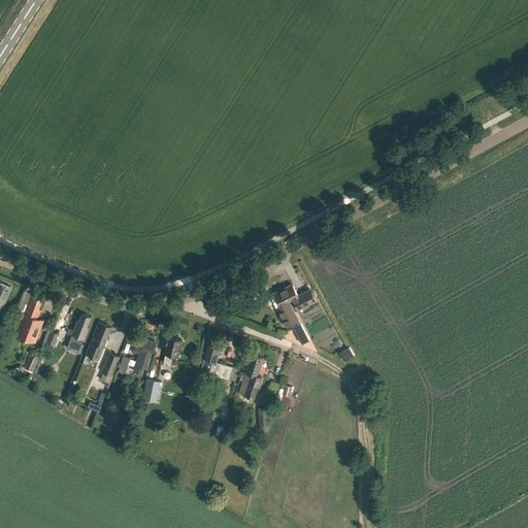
[(11,286),(0,281),(0,309),(1,310),(11,286)]
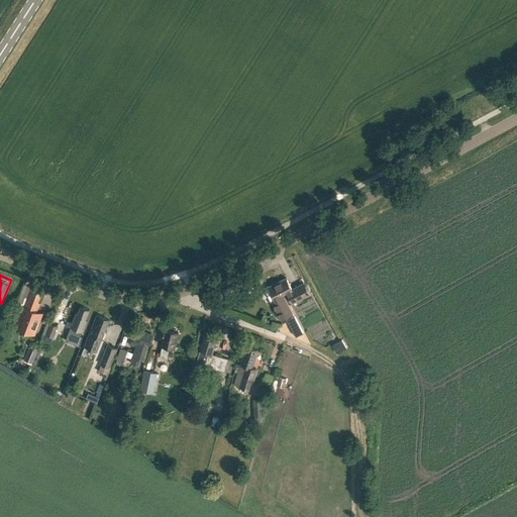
[(279,282),(291,304),(310,294),(305,285),(293,291),(286,278),(279,282)]
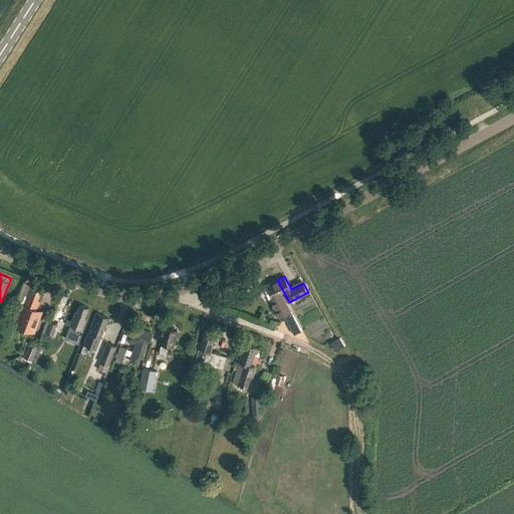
[(287,303),(289,302),(277,280),(268,285),(275,298),(271,300),(282,321),(293,315),(287,303)]
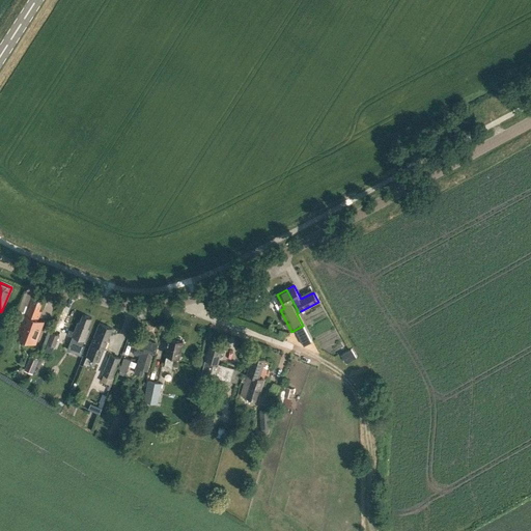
[(24,314),(23,313),(15,335),(35,343),(44,322),(37,319),(40,311),(39,310),(43,300),(34,296),(33,299),(30,298),(24,314)]
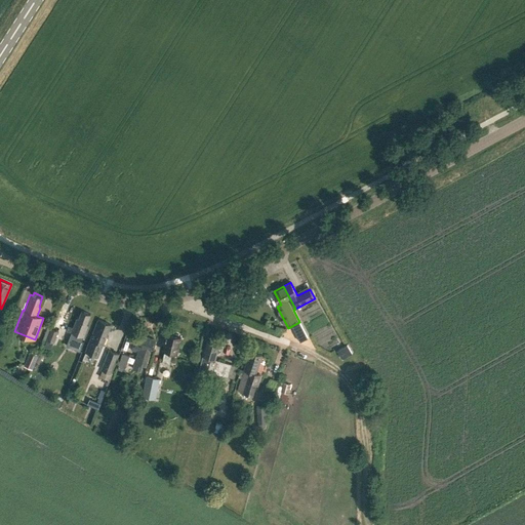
[(87,325),(90,315),(82,312),(79,319),(77,318),(74,327),(69,326),(67,331),(73,333),(71,337),(73,338),(69,347),(81,352),(84,342),(82,341),(88,325),(87,325)]
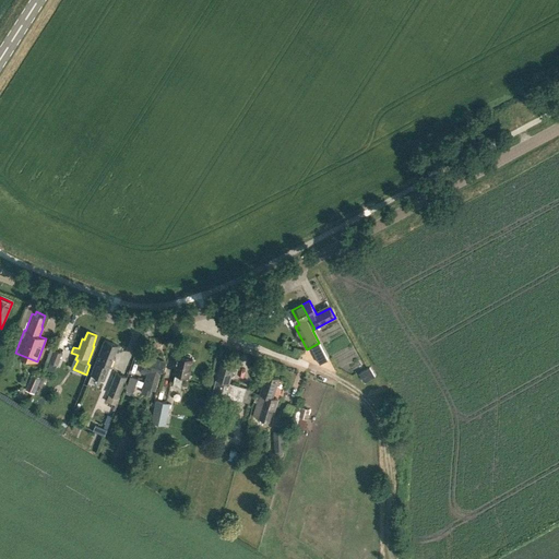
[(113,367),(116,358),(114,357),(118,346),(105,341),(92,375),(103,380),(109,366),(113,367)]
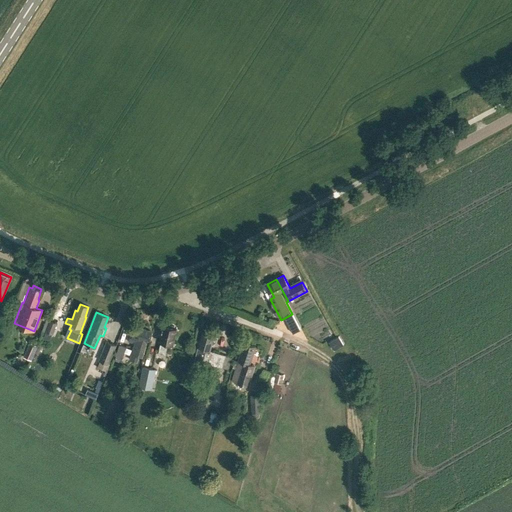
[(53,335),(57,324),(50,321),(46,332),(53,335)]
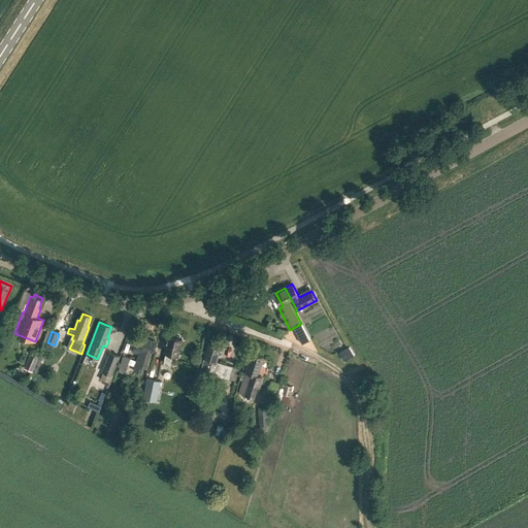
[(182,338),(169,335),(166,352),(164,364),(170,365),(173,353),(178,354),(182,338)]
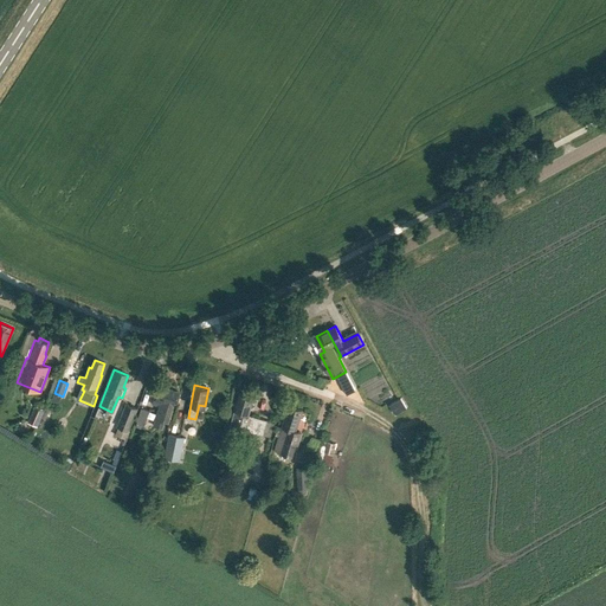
[(173,411),(178,392),(159,386),(154,404),(162,406),(159,419),(169,423),(172,411),(173,411)]
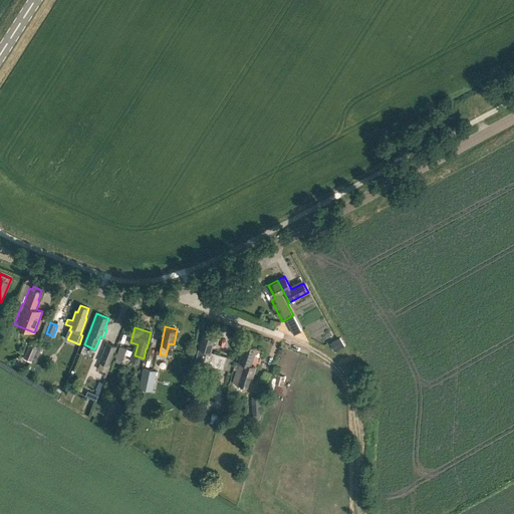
[(211,352),(216,336),(203,333),(198,351),(195,363),(203,365),(203,363),(223,369),(227,356),(211,352)]
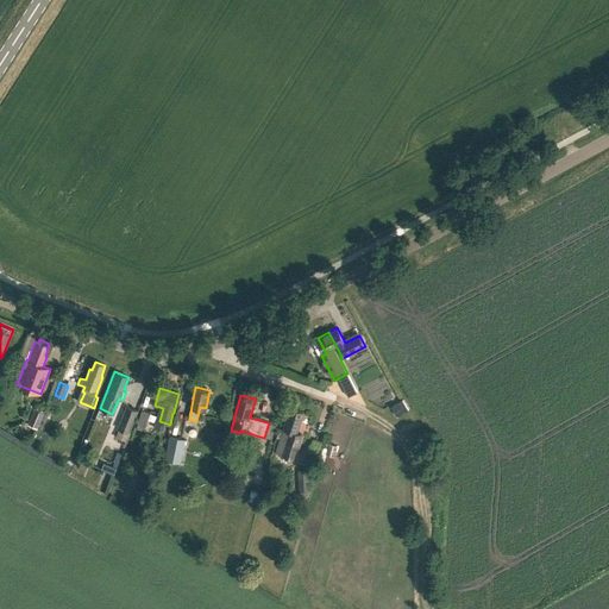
[(397,416),(409,410),(403,400),(391,407),(397,416)]
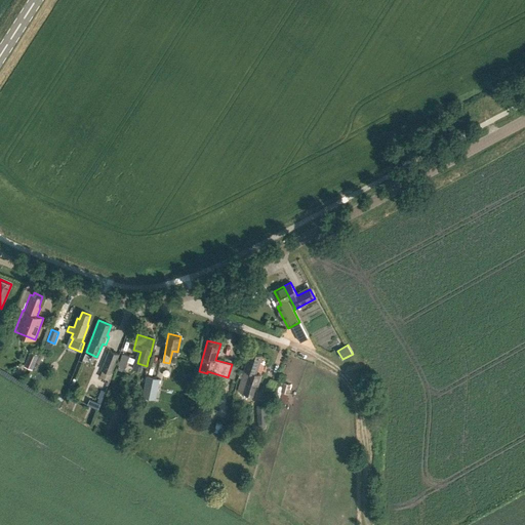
[(112,373),(120,354),(110,350),(102,369),(112,373)]
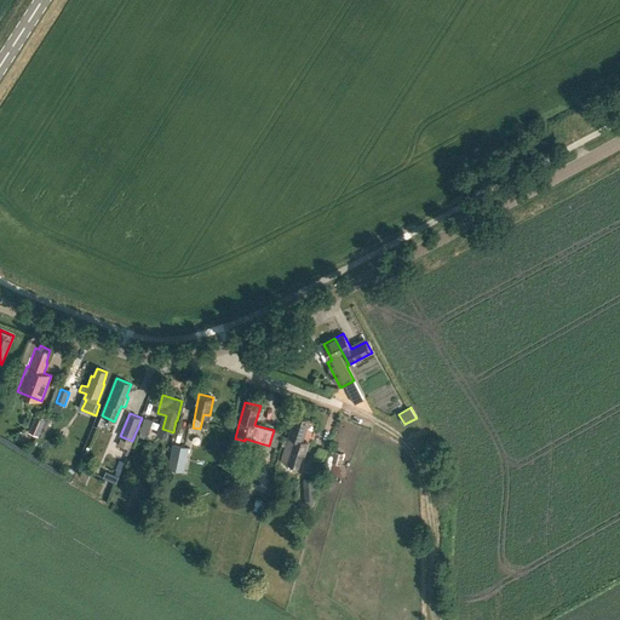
[(148,435),(153,419),(145,417),(141,432),(148,435)]
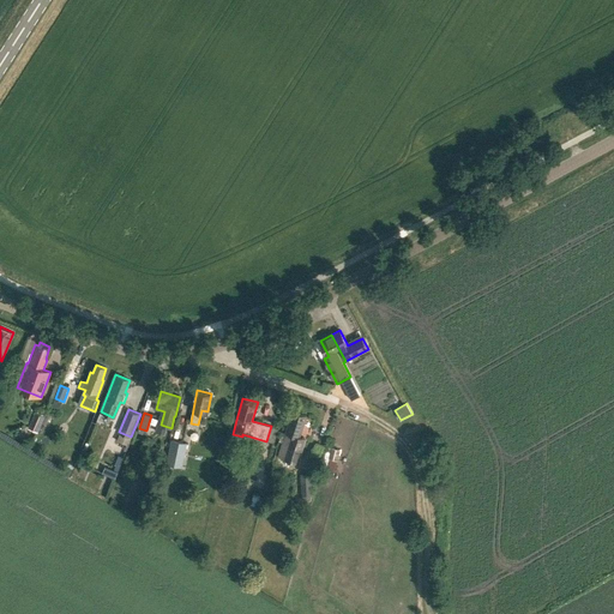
[(305,439),(300,437),(306,416),(293,413),(286,433),(292,435),(284,458),(298,463),(305,439)]
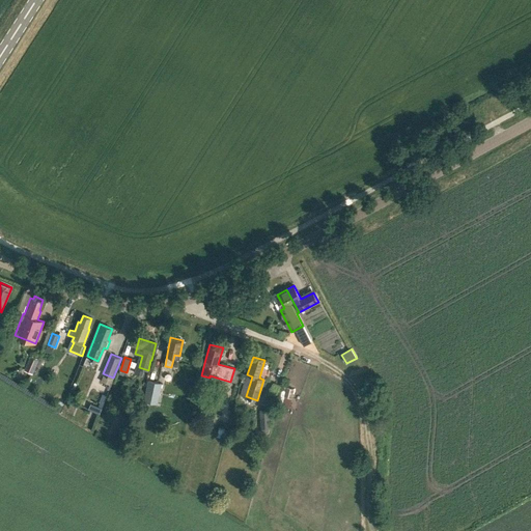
[(28,363),(25,370),(33,374),(36,367),(28,363)]
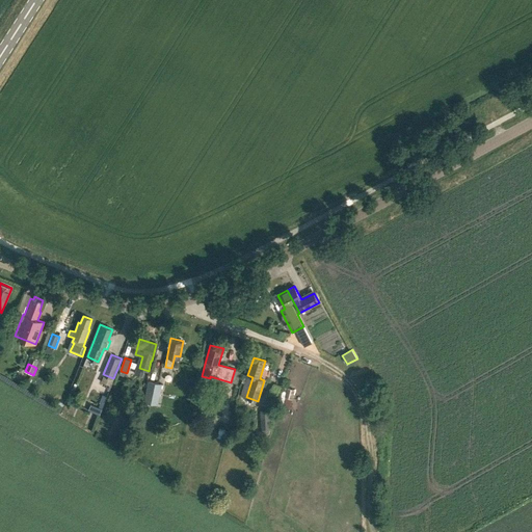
[(158,404),(162,383),(149,380),(144,401),(158,404)]
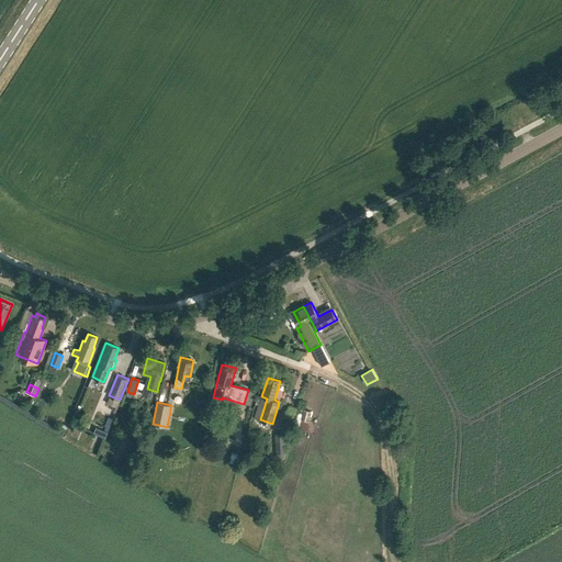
[(312,413),(304,411),(301,420),(308,423),(312,413)]
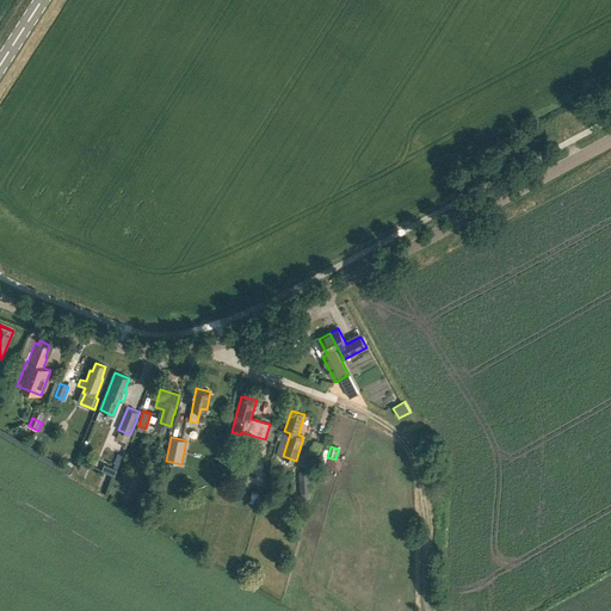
[(115,475),(117,469),(105,463),(102,470),(115,475)]
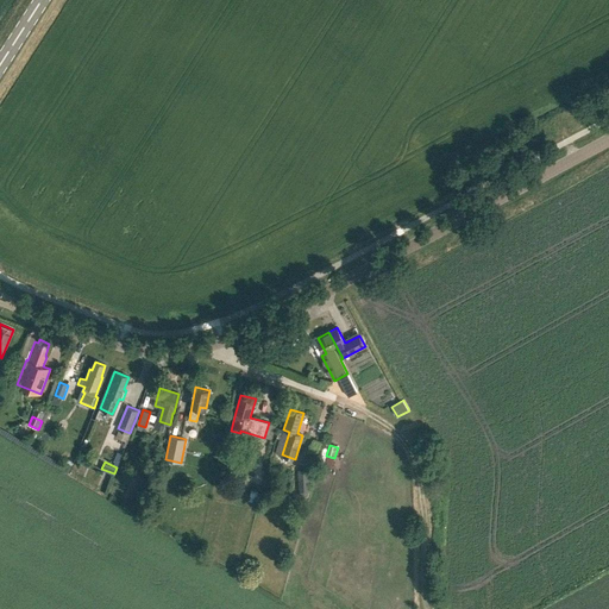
[(300,491),(309,490),(308,470),(299,471),(300,491)]
